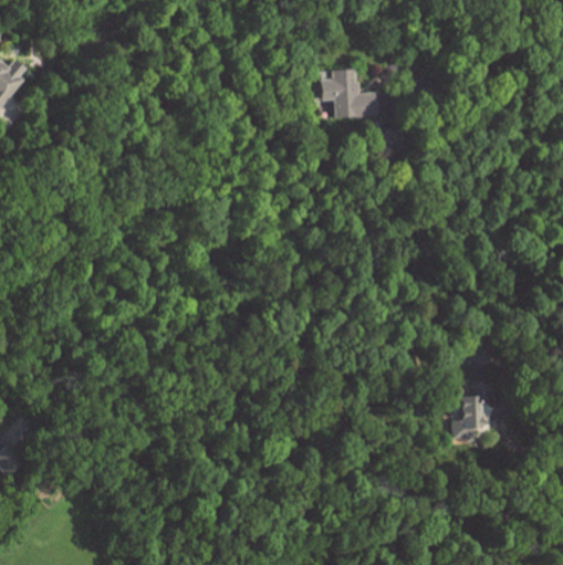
[(0,108),(23,80),(20,77),(28,67),(17,59),(9,69),(0,62),(0,108)]
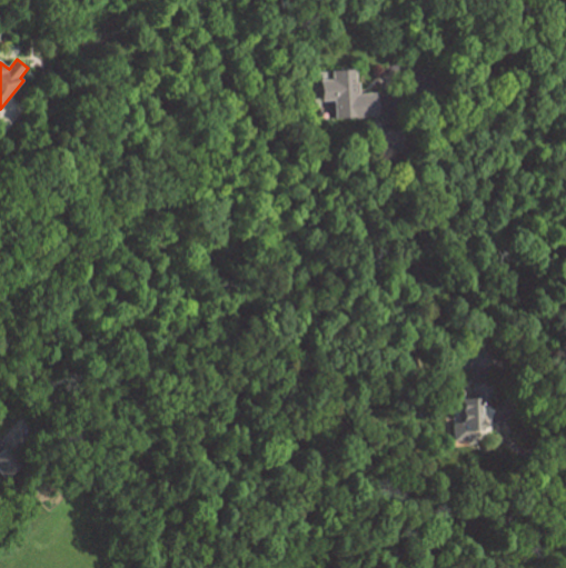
[(337,101),(337,119),(381,117),(380,93),(360,95),(359,70),(334,71),(335,80),(323,80),(324,101),(337,101)]
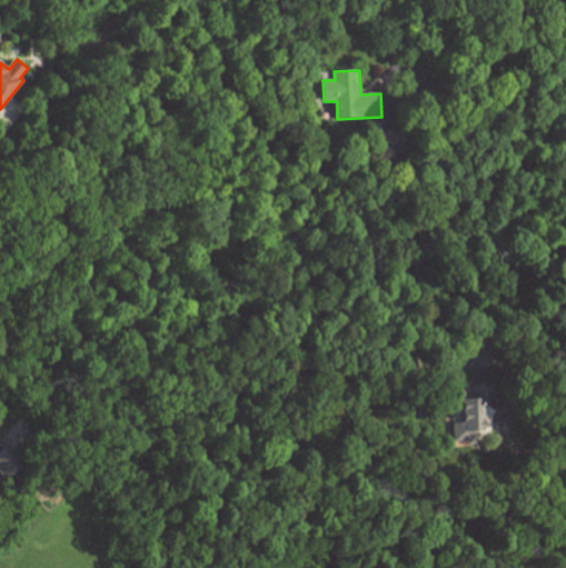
[(457,441),(478,441),(478,432),(488,431),(487,385),(475,385),(475,400),(467,400),(467,424),(457,424),(457,441)]
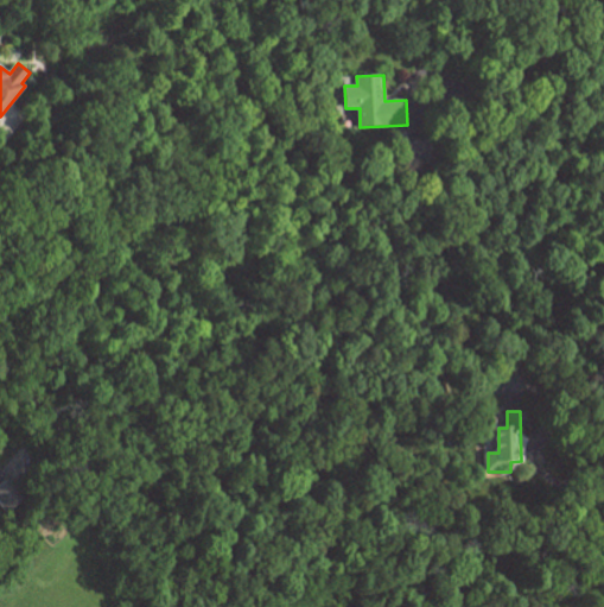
[(25,503),(13,482),(0,489),(0,500),(8,513),(25,503)]
